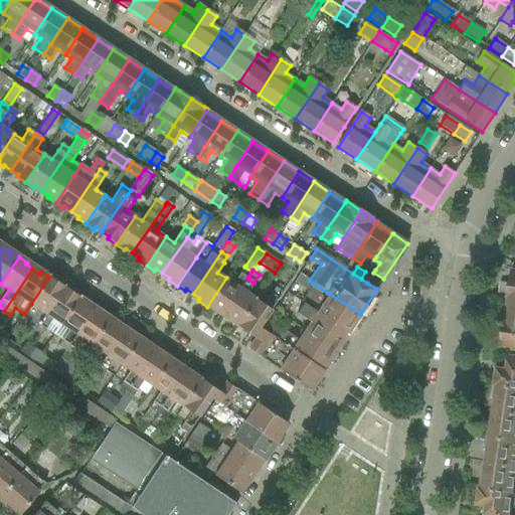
[(365,272),(361,279),(367,283),(372,277),(365,272)]
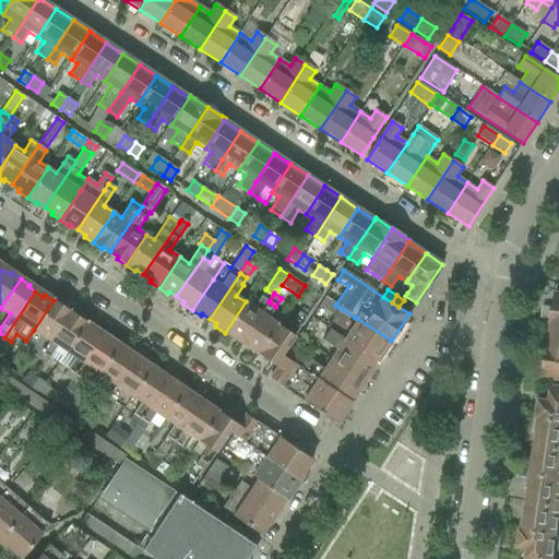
[(246,301),(225,333),(234,339),(235,336),(244,342),(270,302),(269,301),(262,297),(254,308),(246,301)]
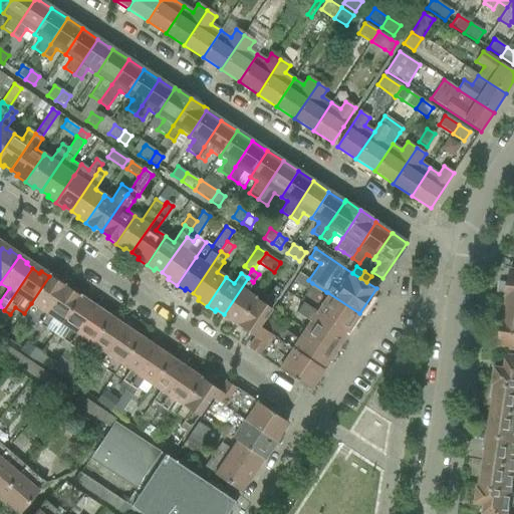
[(312,283),(308,280),(297,273),(292,280),(307,290),(309,288),(312,283)]
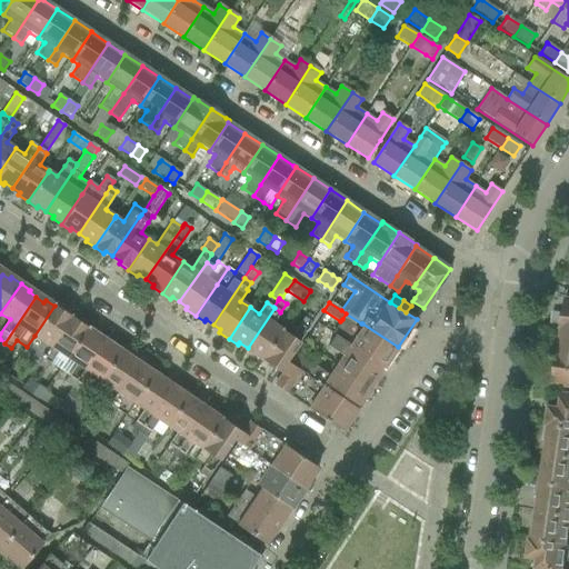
[(35,336),(27,347),(35,352),(27,366),(33,370),(38,365),(38,366),(70,320),(62,315),(63,312),(55,306),(35,336)]
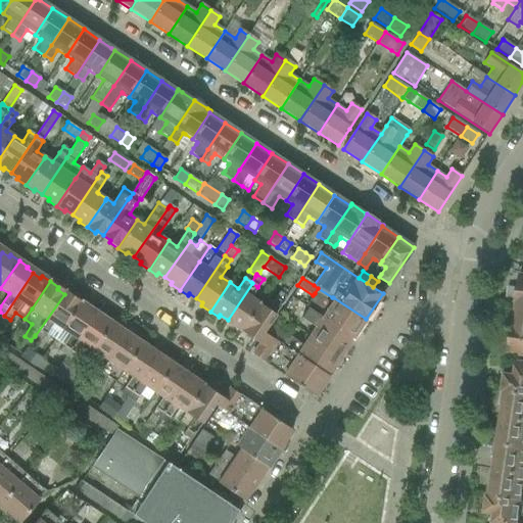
[(232,326),(241,332),(260,304),(260,303),(252,297),(258,287),(257,287),(252,283),(228,320),(233,324),(232,326)]
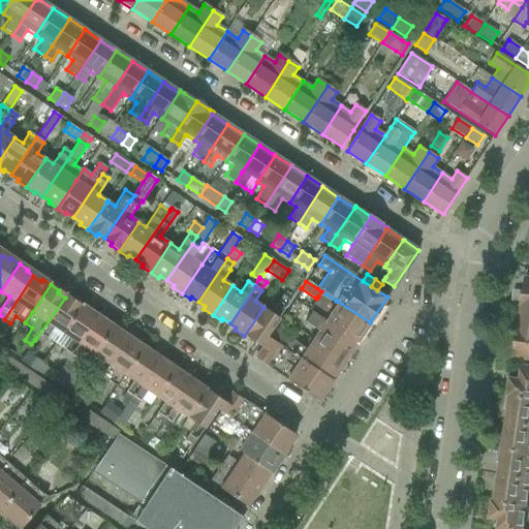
[(321,291),(318,297),(335,308),(338,303),(336,302),(336,301),(321,291)]
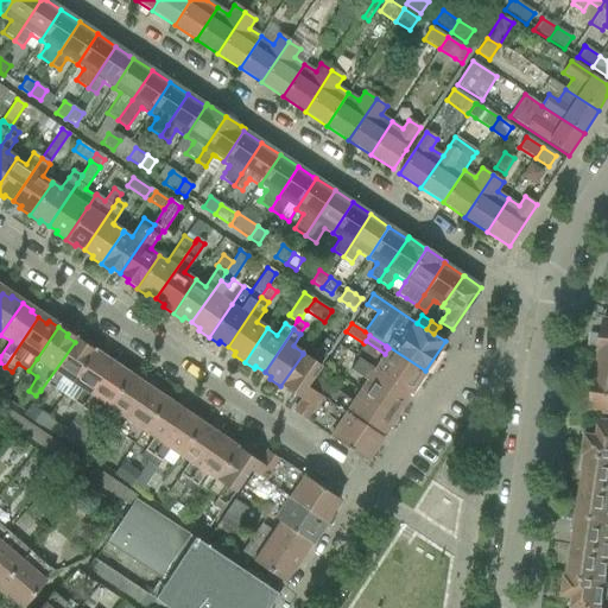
[(303,354),(280,386),(298,398),(334,347),(324,341),(311,360),(303,354)]
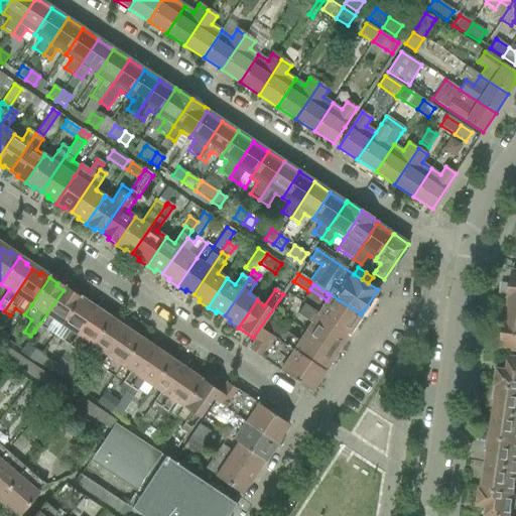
[(308,291),(301,302),(303,303),(317,313),(348,334),(361,314),(329,293),(328,293),(328,294),(330,295),(327,300),(310,289),(308,291)]
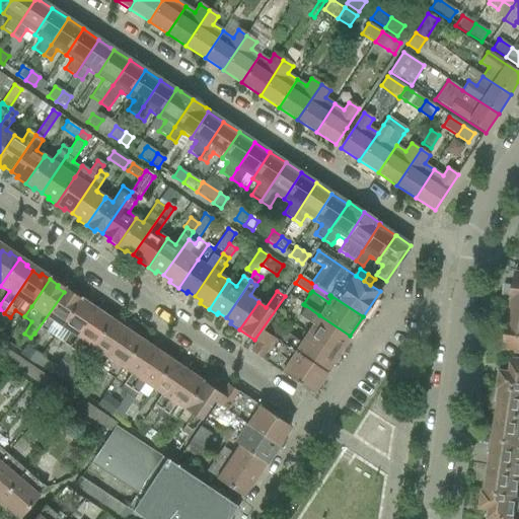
[(64,292),(34,334),(42,339),(46,332),(54,339),(62,327),(80,300),(72,294),(70,296),(64,292)]
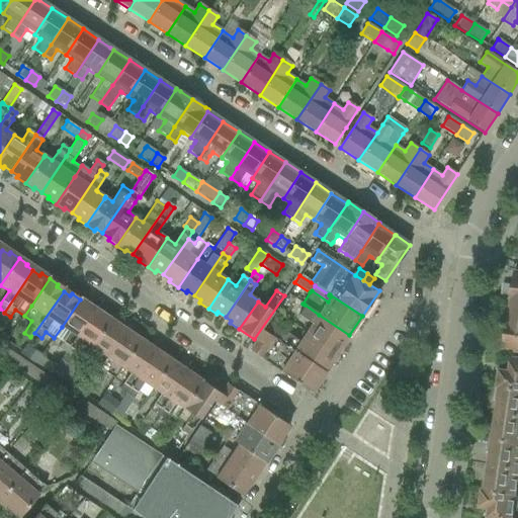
[(512,298),(508,324),(517,325),(517,299),(512,298)]
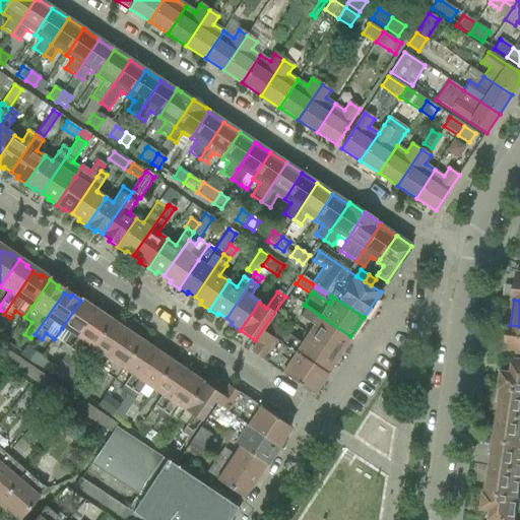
[(62,328),(54,339),(62,344),(59,350),(65,354),(66,355),(94,313),(87,308),(88,306),(80,301),(62,328)]
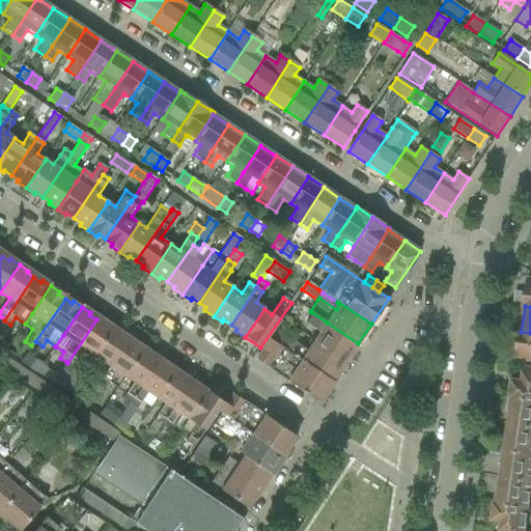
[(312,312),(304,324),(319,334),(314,341),(345,362),(358,343),(327,323),(312,312)]
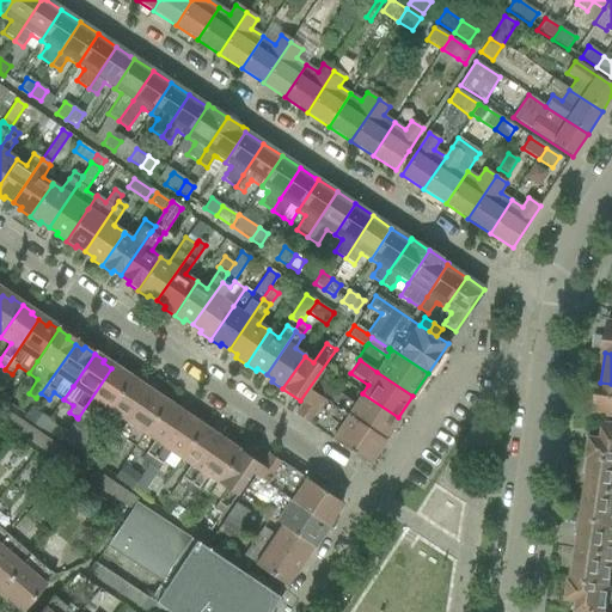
[(77,417),(63,436),(81,448),(91,434),(81,428),(85,423),(98,403),(109,410),(130,378),(121,372),(118,374),(111,368),(78,418),(77,417)]
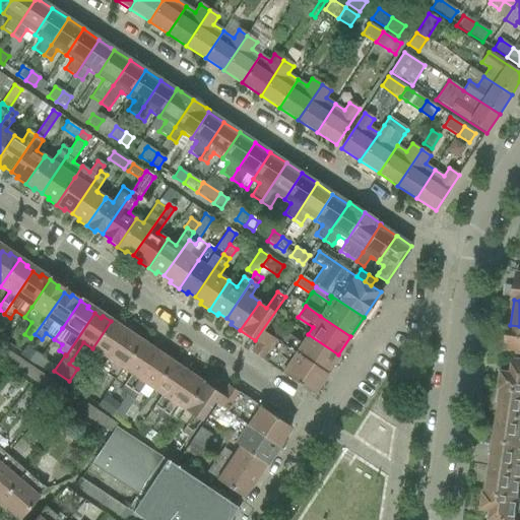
[(1,319),(0,319),(0,332),(0,333),(10,318),(4,314),(1,319)]
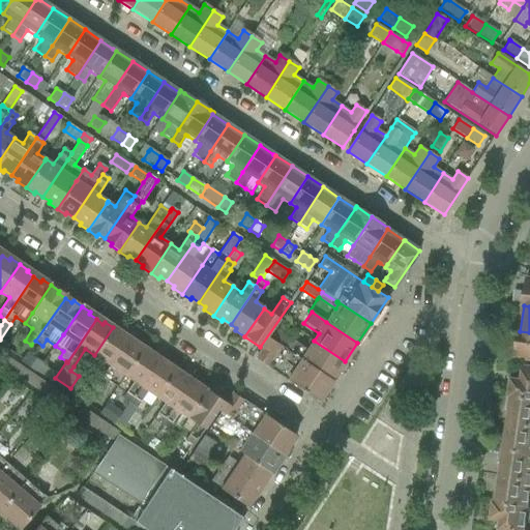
[(91,379),(98,383),(127,341),(120,335),(121,333),(113,327),(94,355),(102,361),(91,379)]
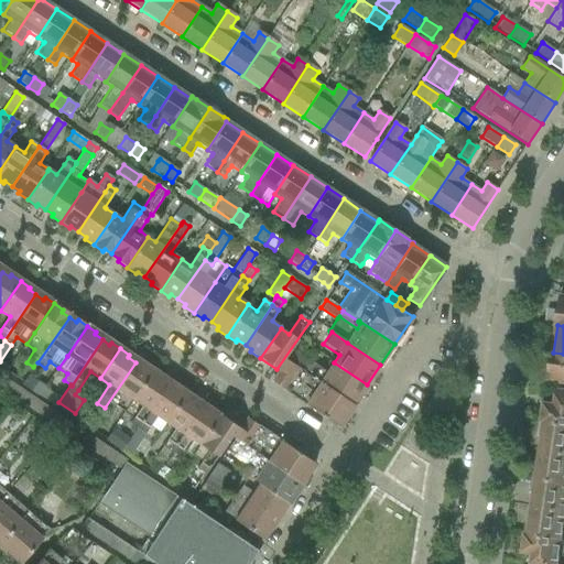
[(552,353),(548,381),(563,383),(563,354),(553,353),(552,353)]
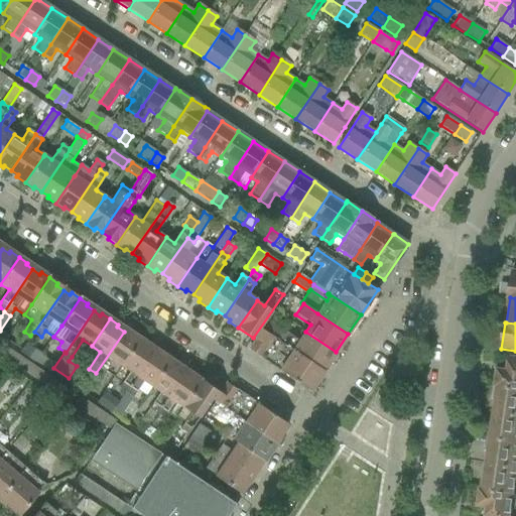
[(273,324),(267,333),(324,371),(335,355),(336,352),(305,332),(299,341),(273,324)]
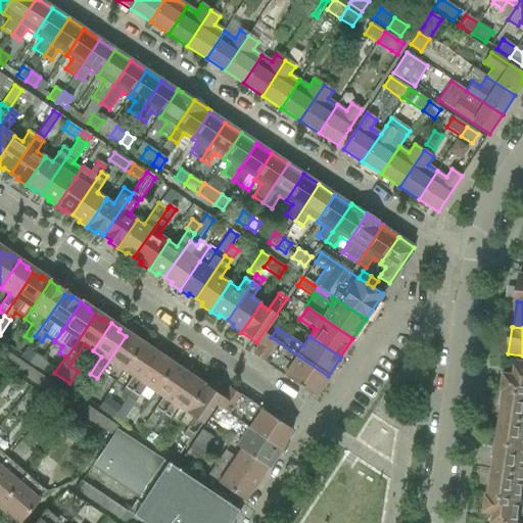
[(258,343),(251,353),(288,379),(307,391),(315,396),(328,376),(271,337),(267,334),(264,333),(256,342),(258,343)]
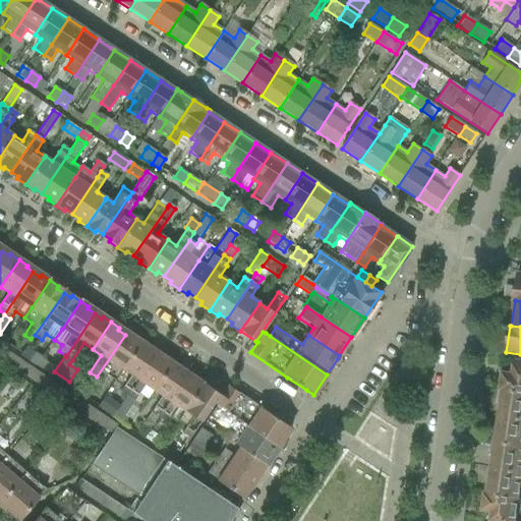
[(125,335),(97,377),(103,382),(107,375),(116,382),(123,370),(141,343),(133,337),(131,339),(125,335)]
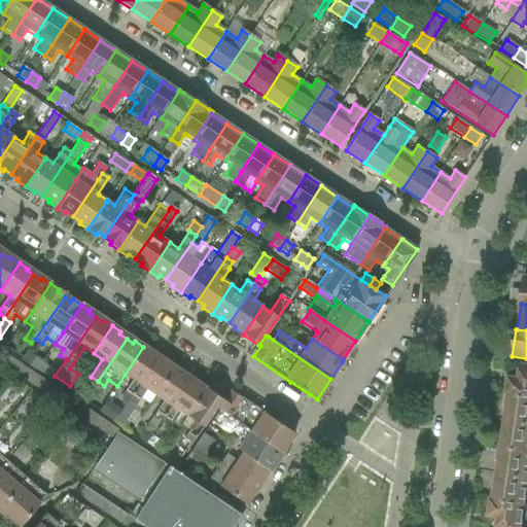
[(127,401),(128,402),(157,359),(150,354),(151,352),(143,347),(125,375),(133,380),(121,397),(127,401)]
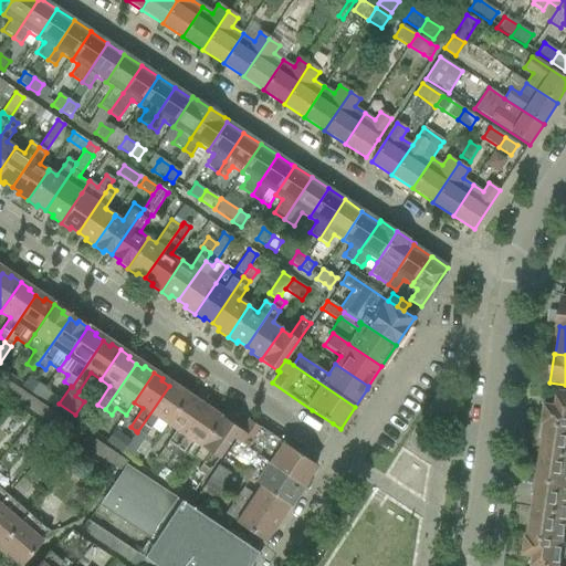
[(0,390),(4,394),(11,385),(0,378),(0,390)]
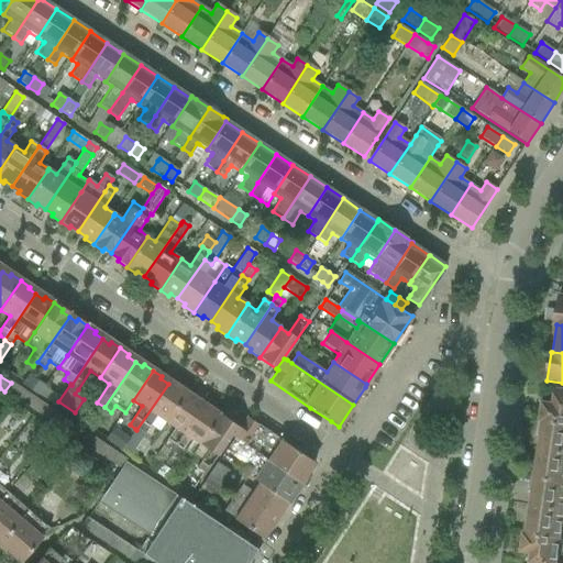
[(15,399),(21,390),(11,383),(4,392),(15,399)]
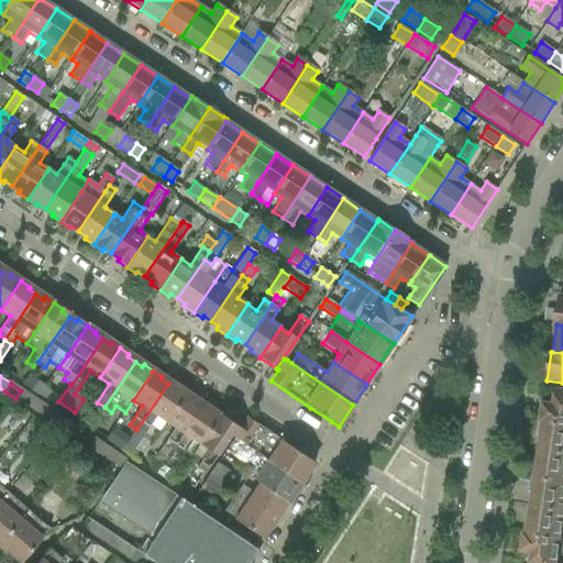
[(157,417),(166,422),(186,393),(177,387),(176,388),(168,384),(136,430),(144,434),(157,417)]
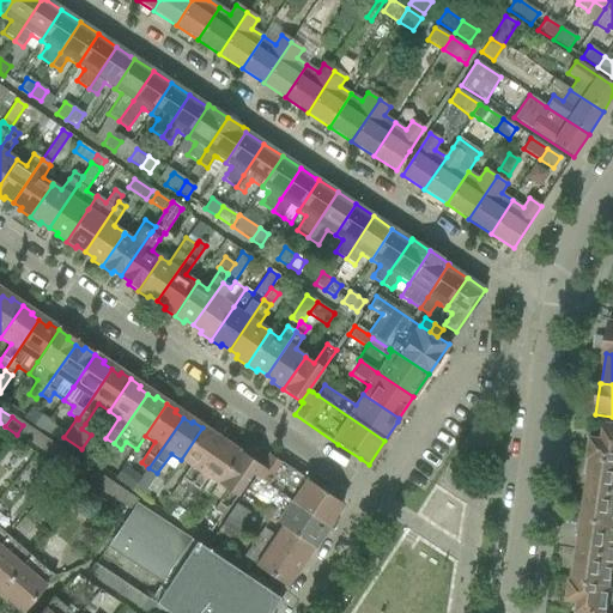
[(592,439),(589,455),(612,459),(612,457),(612,424),(612,425),(606,424),(604,441),(592,439)]
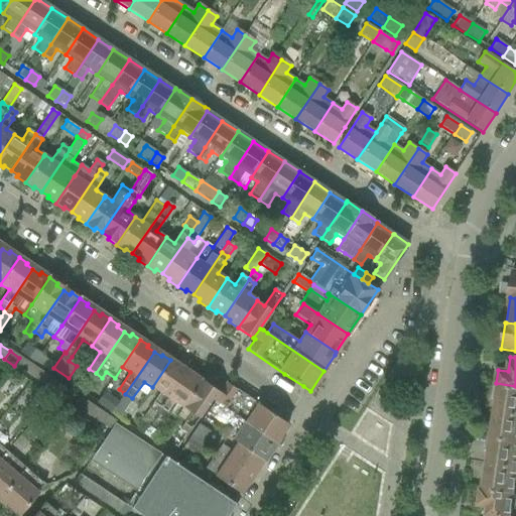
[(24,372),(29,364),(19,358),(14,366),(24,372)]
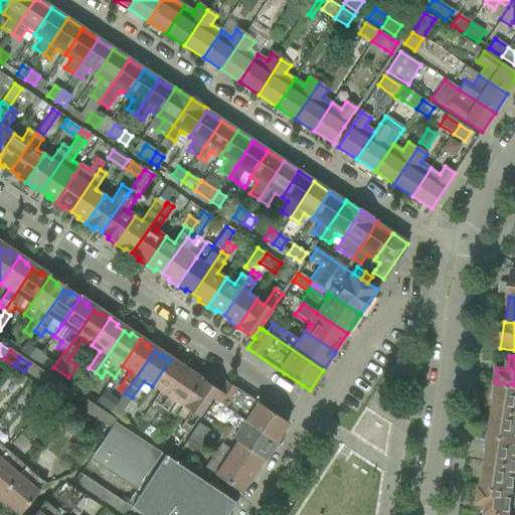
[(154,412),(156,413),(184,372),(177,367),(178,365),(170,359),(152,386),(160,392),(149,408),(154,412)]
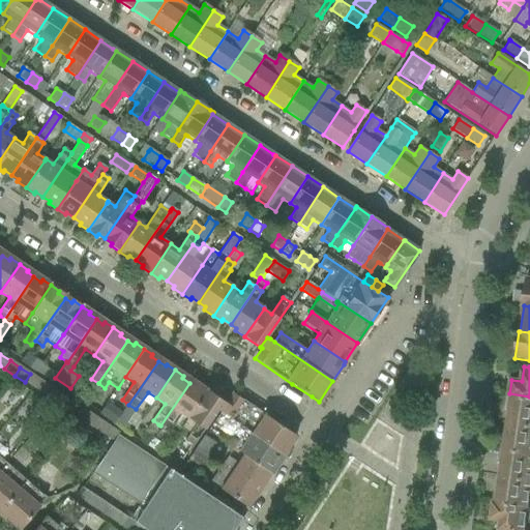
[(34,389),(40,381),(30,374),(25,382),(34,389)]
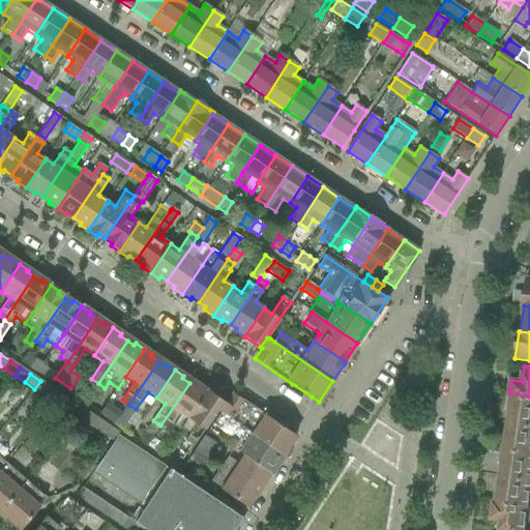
[(45,395),(50,387),(40,381),(34,389),(45,395)]
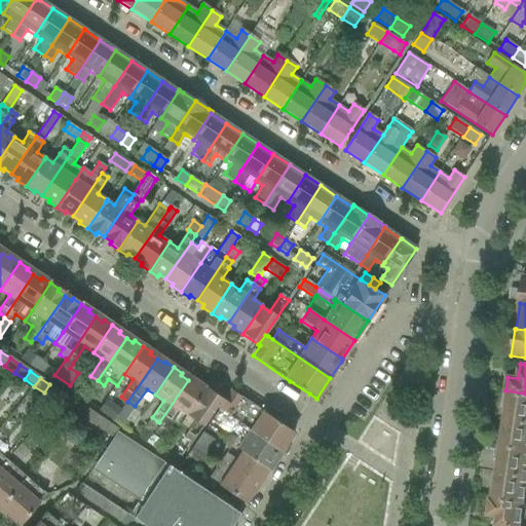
[(98,380),(87,395),(95,400),(104,385),(98,380)]
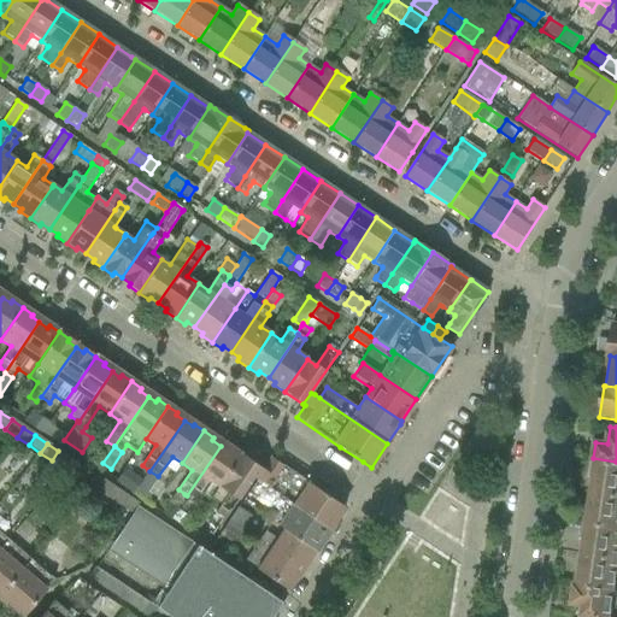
[(209,481),(218,488),(240,456),(230,448),(229,451),(221,446),(187,495),(194,501),(209,481)]
